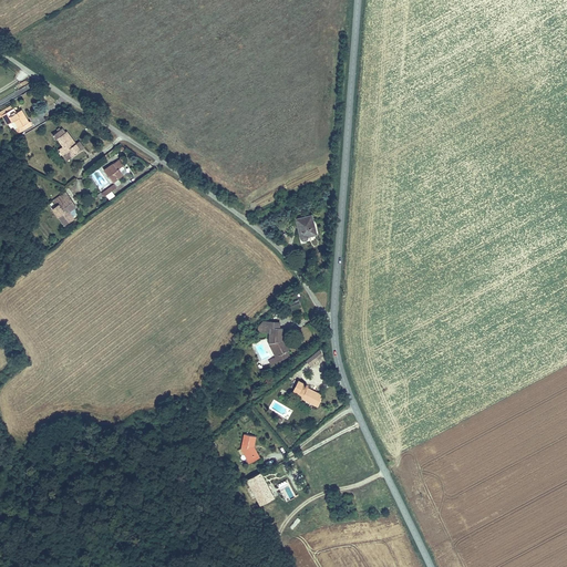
[(18,125),(28,119),(22,111),(17,113),(13,106),(1,113),(7,123),(13,119),(18,125)]
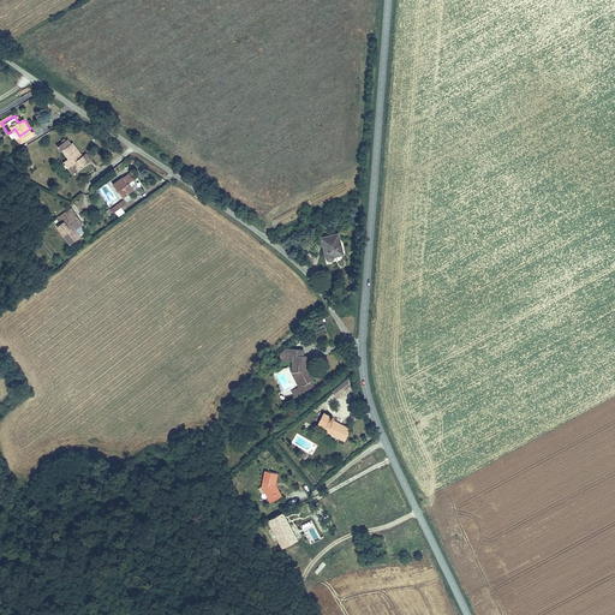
[(19,136),(17,137),(19,141),(25,137),(24,135),(31,131),(30,129),(19,136)]
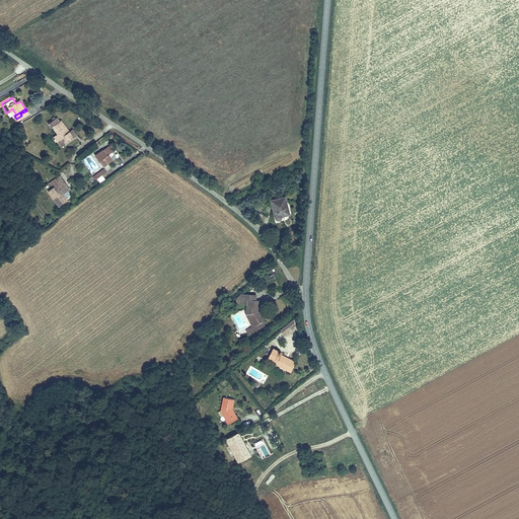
[(52,126),(58,133),(61,137),(59,138),(63,144),(74,136),(61,119),(59,121),(56,117),(48,123),(51,127),(52,126)]
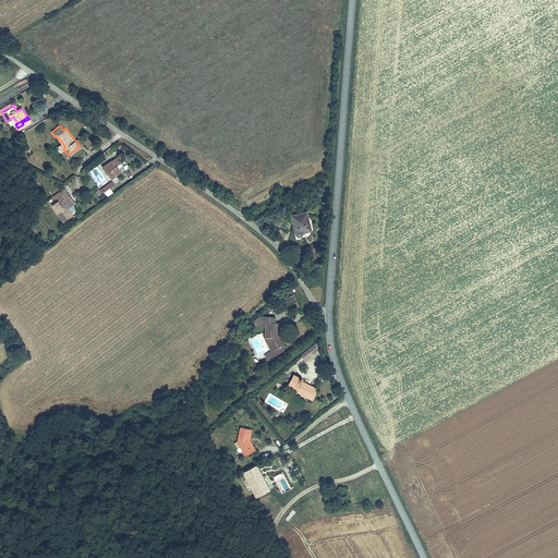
[(65,147),(62,143),(57,147),(64,157),(68,155),(63,148),(65,147)]
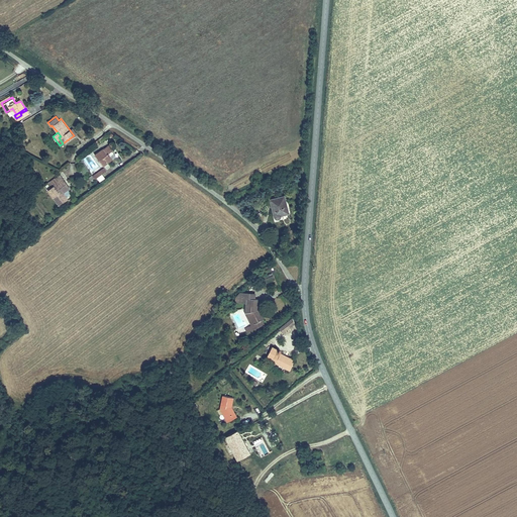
[(105,148),(96,154),(104,166),(114,159),(109,151),(107,152),(105,148)]
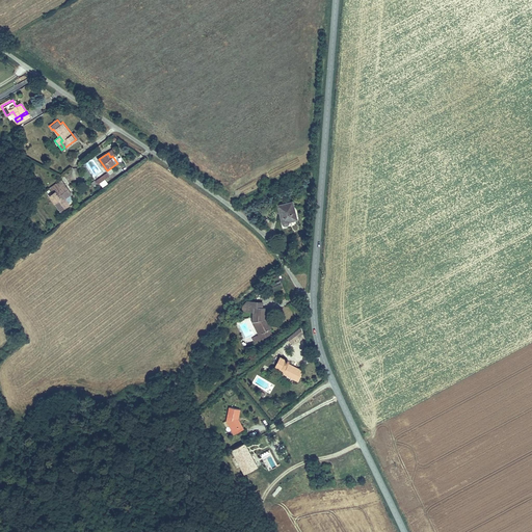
[(69,203),(64,197),(63,194),(70,189),(64,183),(60,186),(56,182),(49,187),(53,192),(50,194),(61,209),(69,203)]
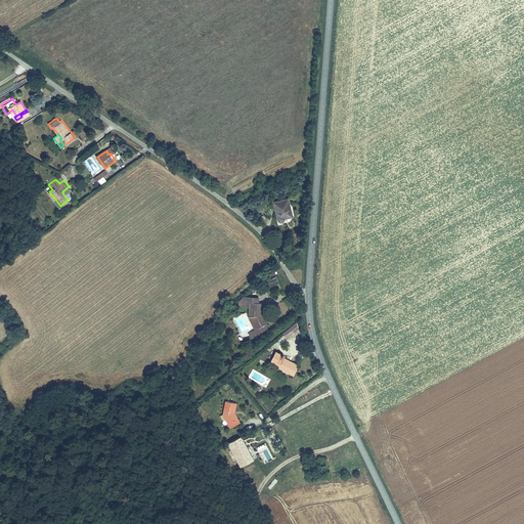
[(289,198),(274,201),(278,217),(279,219),(280,220),(282,221),(285,220),(286,220),(287,219),(287,216),(293,214),(289,198)]
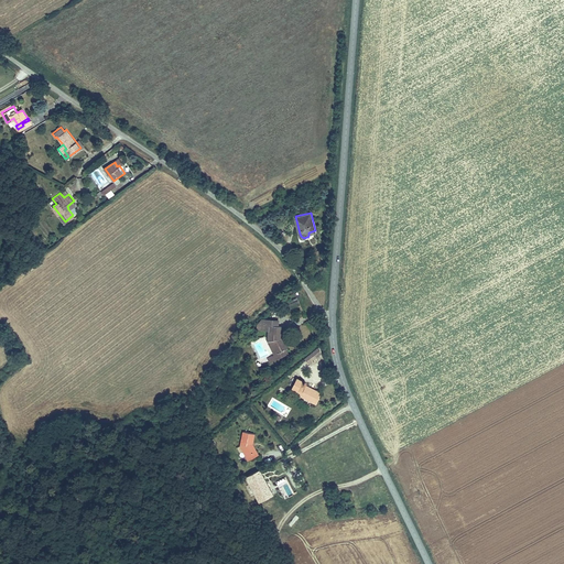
[(267,340),(269,345),(273,344),(277,351),(285,347),(286,347),(283,339),(280,340),(278,336),(280,324),(270,323),(267,340)]
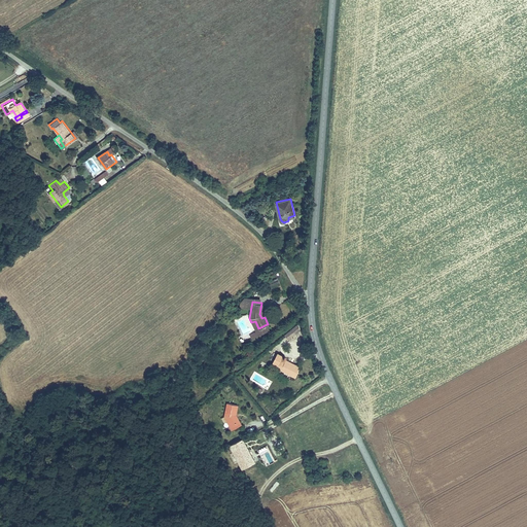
[(258,328),(255,329),(257,335),(268,328),(267,324),(258,328)]
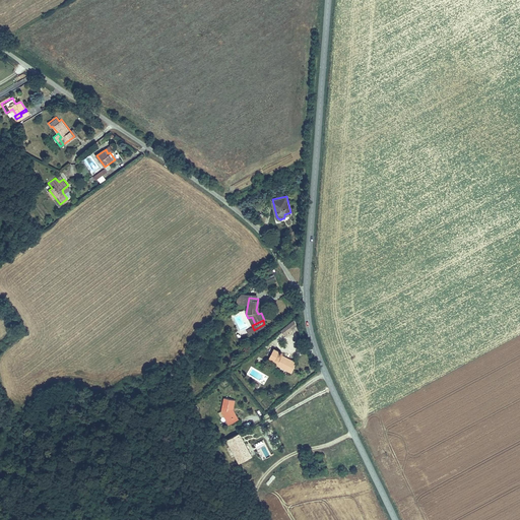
[(293,320),(279,330),(284,336),(298,326),(293,320)]
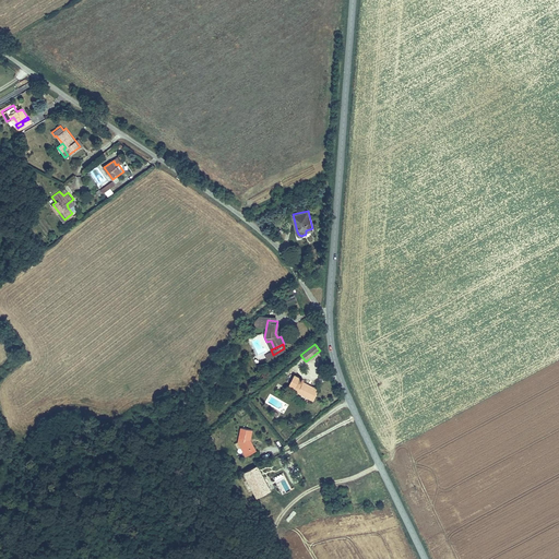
[(294,391),(298,392),(298,391),(309,395),(309,396),(309,397),(313,399),(318,387),(302,380),(299,388),(295,387),(294,391)]
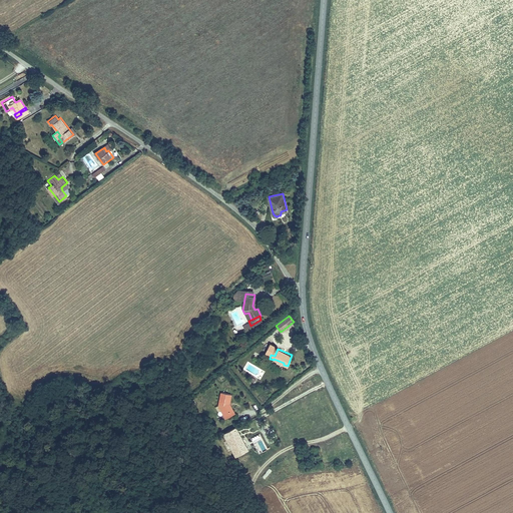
[(219,403),(223,414),(232,410),(229,403),(232,393),(221,391),(219,403)]
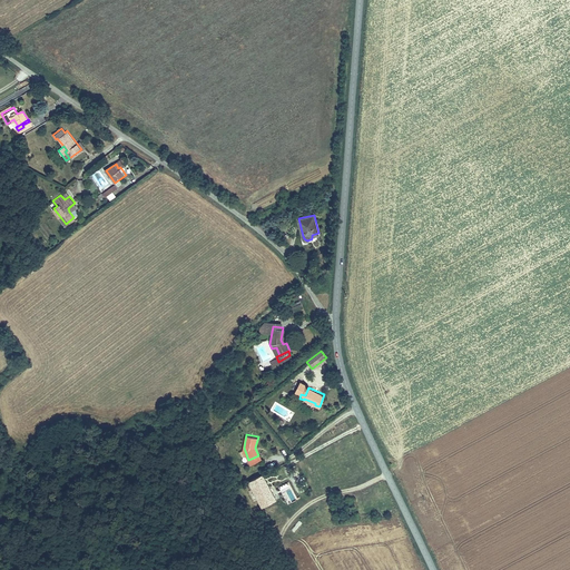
[(258,455),(248,460),(249,464),(261,460),(258,455)]
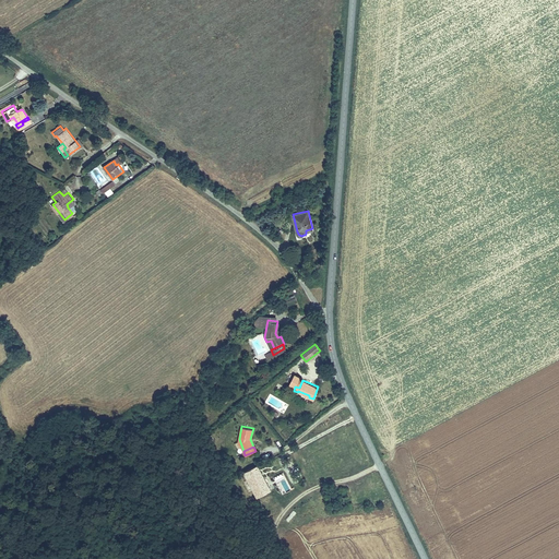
[(270,489),(260,470),(258,464),(244,471),(248,478),(256,496),(270,489)]
